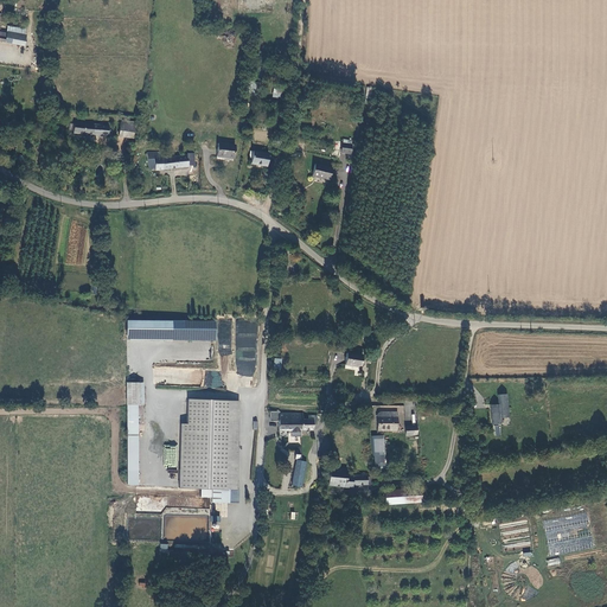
[(274,88),(273,97),(281,98),(282,89),(274,88)]
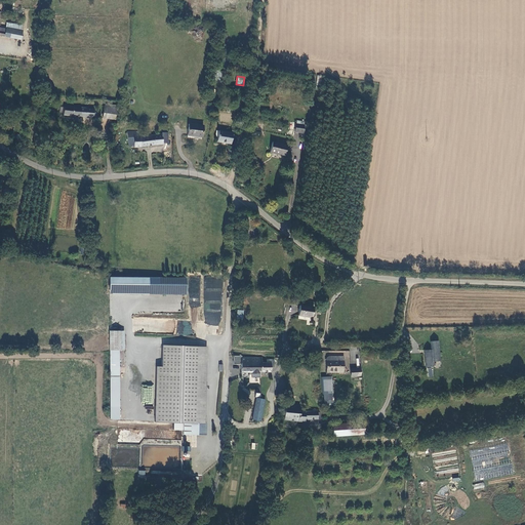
[(61,116),(93,117),(93,112),(89,111),(90,108),(61,107),(61,116)]
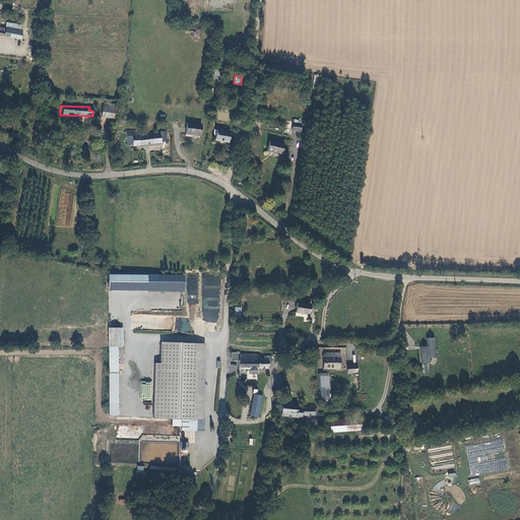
[(187,122),(185,134),(200,136),(202,124),(187,122)]
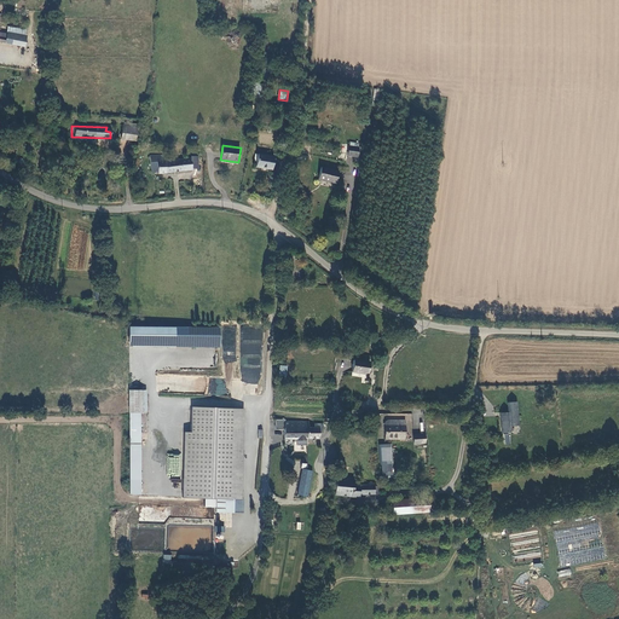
[(347,156),(358,157),(359,148),(348,146),(347,156)]
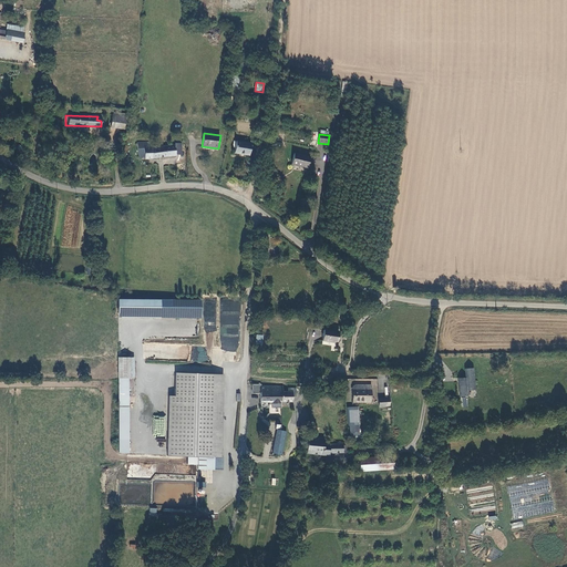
[(234,153),(248,156),(251,144),(236,141),(234,153)]
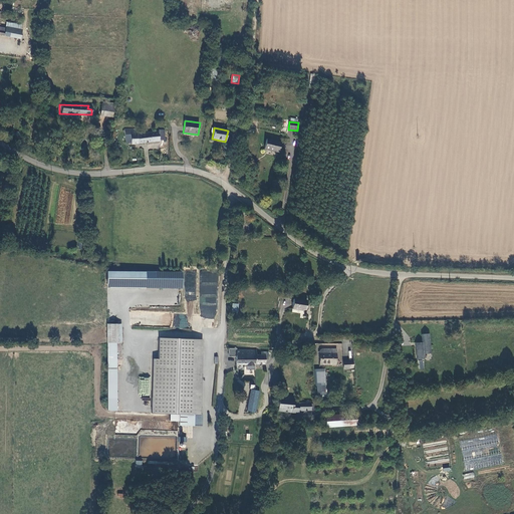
[(131,144),(139,144),(138,134),(137,134),(136,129),(123,130),(124,141),(126,143),(131,143),(131,144)]
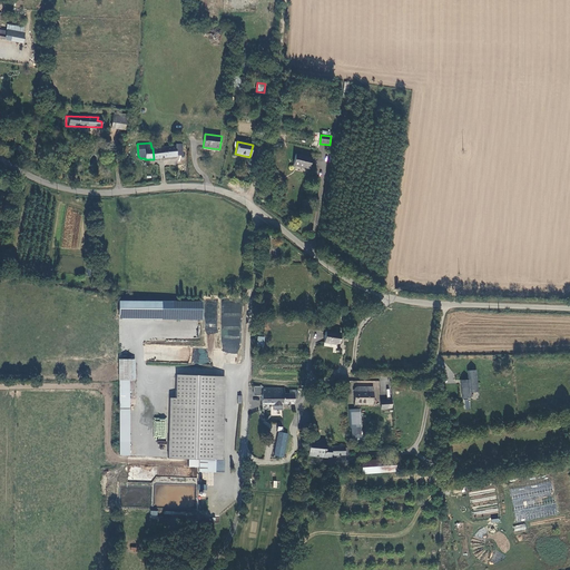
[(176,155),(175,146),(153,148),(154,159),(176,157),(176,155)]
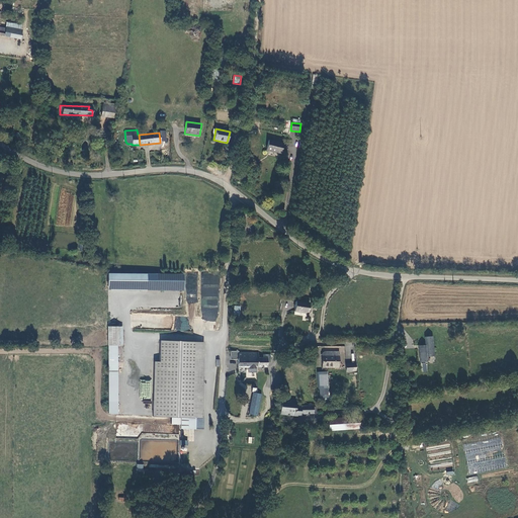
[(280,154),(283,143),(268,139),(266,151),(280,154)]
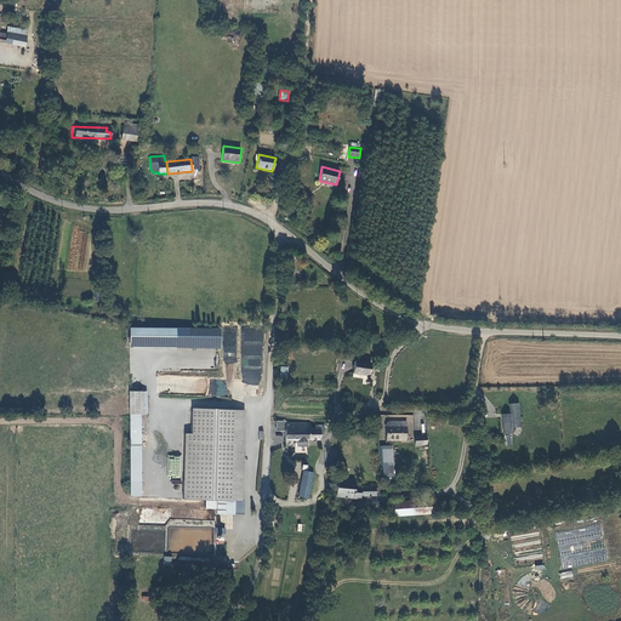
[(129,328),(129,348),(220,348),(220,329),(129,328)]
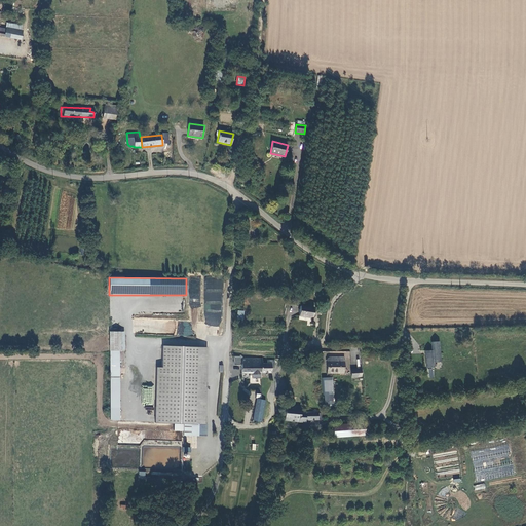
[(311,315),(312,306),(299,304),(298,313),(311,315)]
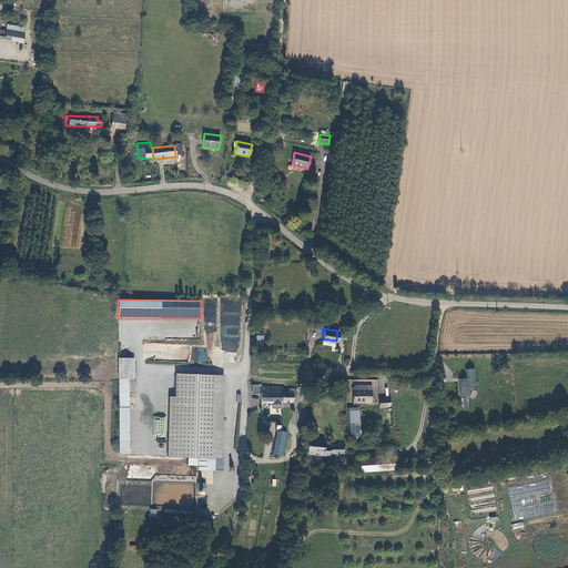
[(206,363),(208,347),(192,346),(191,362),(206,363)]
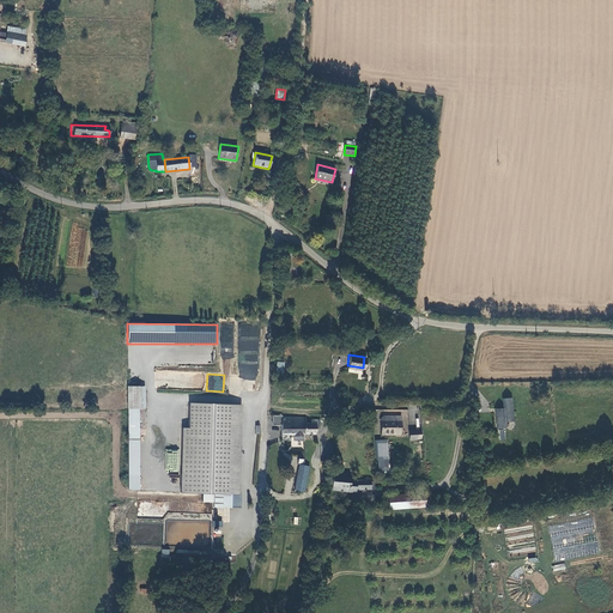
[(145,387),(127,386),(127,410),(139,410),(145,410),(145,400),(145,387)]
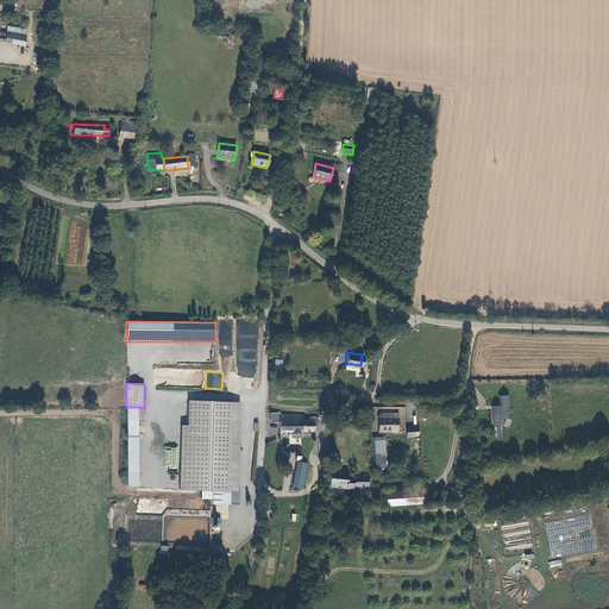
[(509,419),(508,394),(498,395),(500,405),(500,408),(493,408),(493,426),(502,425),(502,419),(509,419)]
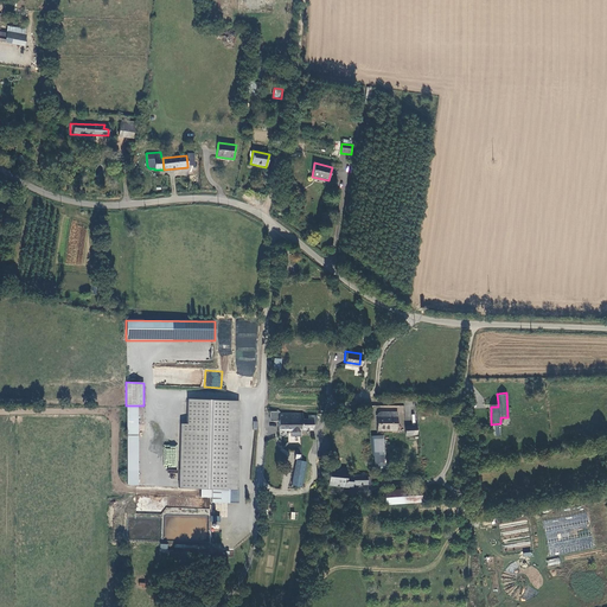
[(190,421),(191,400),(187,400),(186,425),(180,425),(178,489),(199,490),(199,498),(211,498),(211,504),(237,504),(238,490),(236,490),(238,401),(210,401),(210,421),(190,421)]
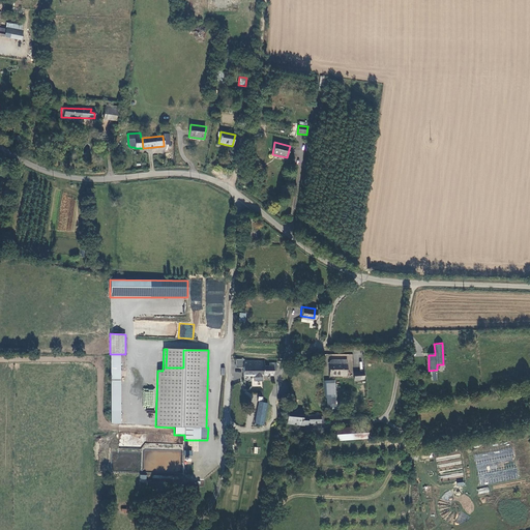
[(166,367),(183,367),(183,350),(167,349),(166,367)]
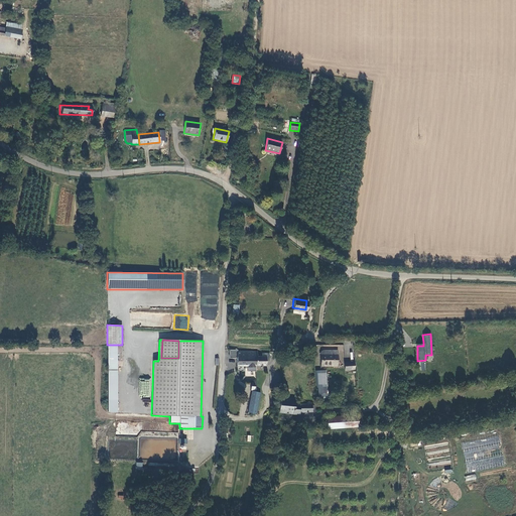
[(117,413),(117,345),(107,345),(107,412),(117,413)]
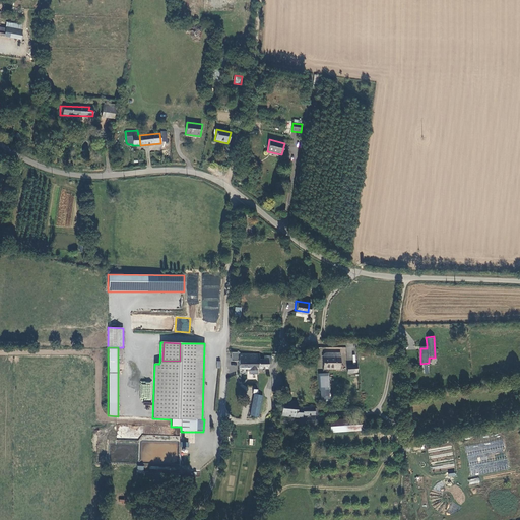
[(321,366),(338,365),(337,348),(323,349),(324,352),(321,353),(321,366)]
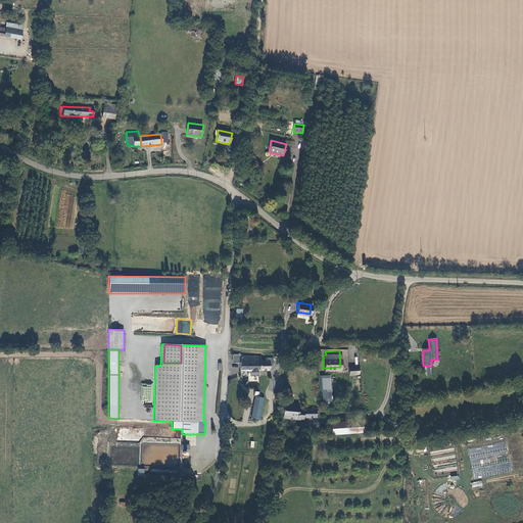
[(258,360),(258,354),(238,354),(238,368),(268,368),(268,364),(271,364),(271,357),(264,357),(264,360),(258,360)]
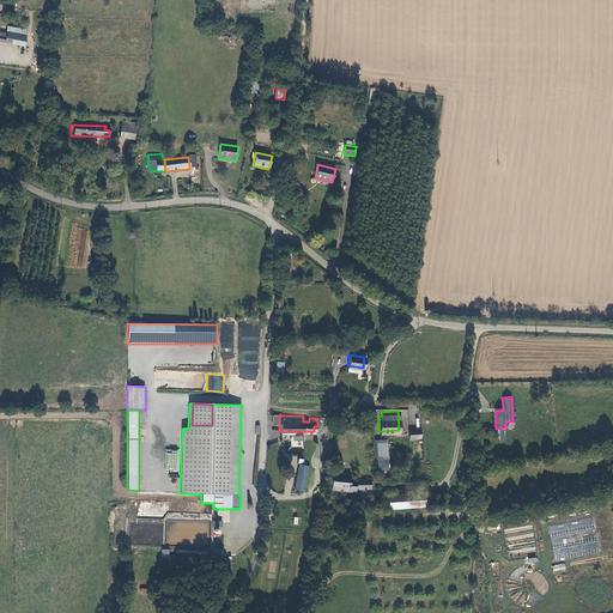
[(377,471),(387,472),(386,444),(376,443),(377,471)]
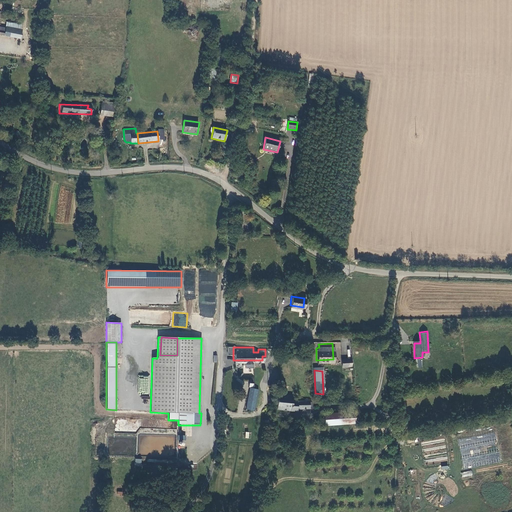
[(253,403),(269,405),(271,388),(267,388),(268,380),(266,380),(266,382),(260,381),(260,386),(239,383),(236,404),(252,406),(253,403)]
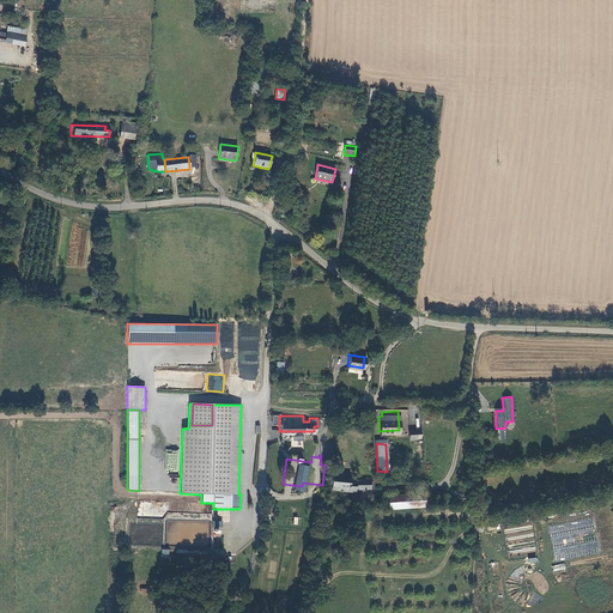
[(368,486),(368,478),(346,477),(347,472),(331,469),(329,479),(325,478),(325,486),(352,489),(353,486),(368,486)]
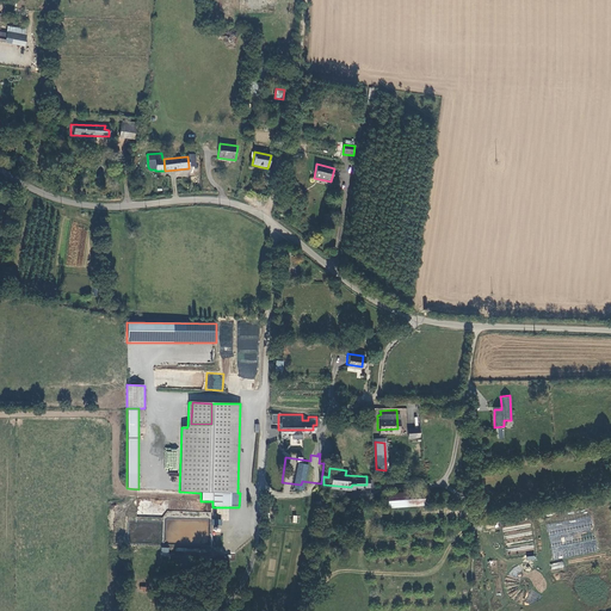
[(384,491),(386,501),(386,503),(421,499),(420,487),(384,491)]
